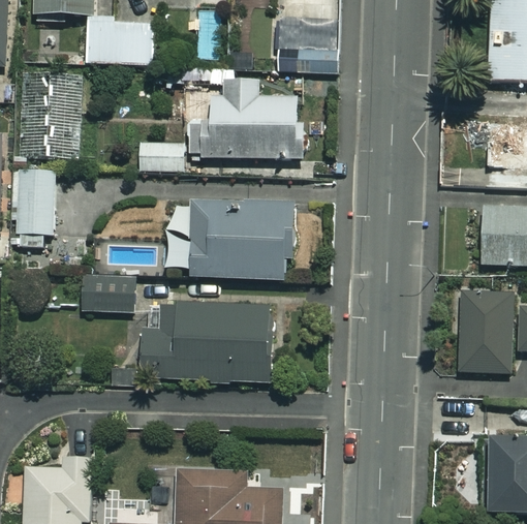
[(29,0),(29,19),(86,20),(86,0),(29,0)]
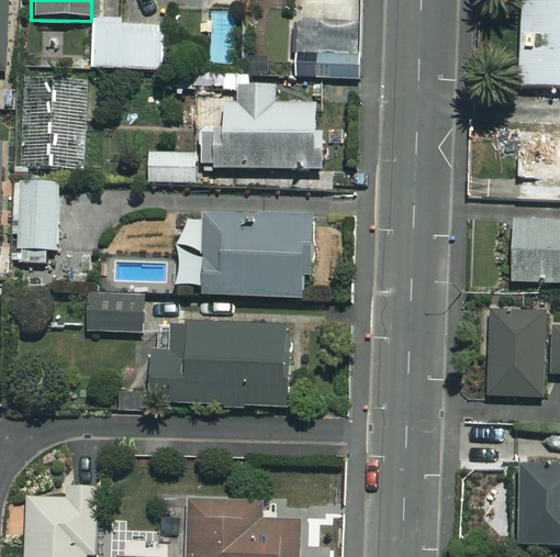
[(521,0),(518,85),(559,85),(559,0),(521,0)]
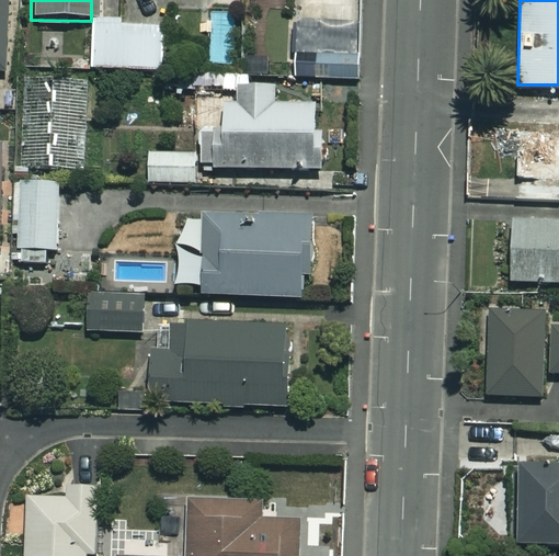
[(162,23),(92,22),(91,67),(162,68),(162,23)]
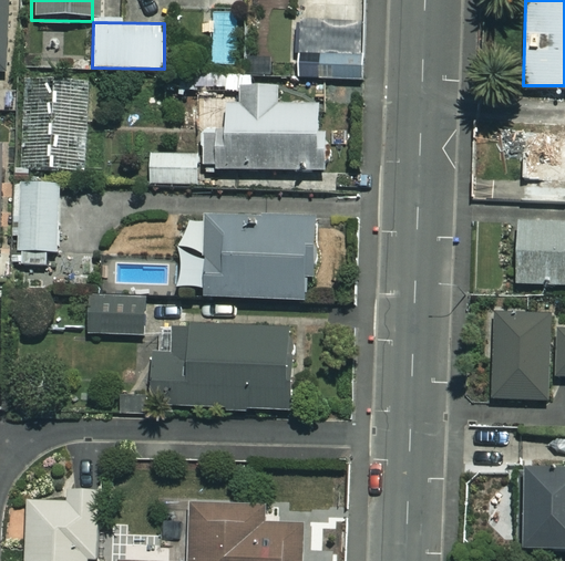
[(359,22),(298,22),(298,76),(359,76),(359,22)]
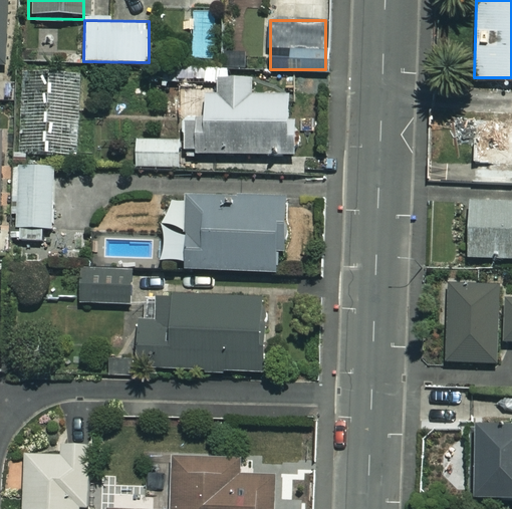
[(47,153),(49,72),(22,72),(19,152),(47,153)]
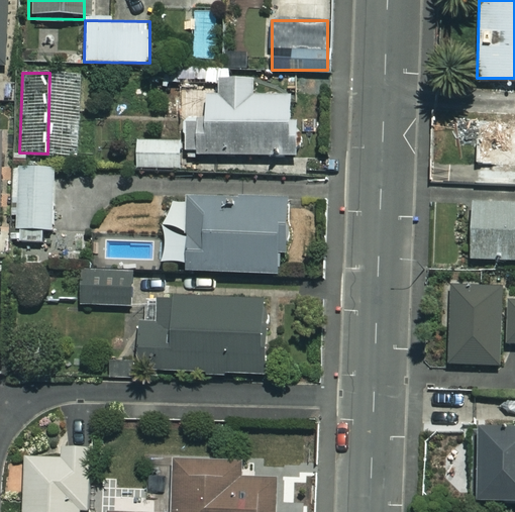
[(49,73),(47,154),(76,155),(79,74),(49,73)]
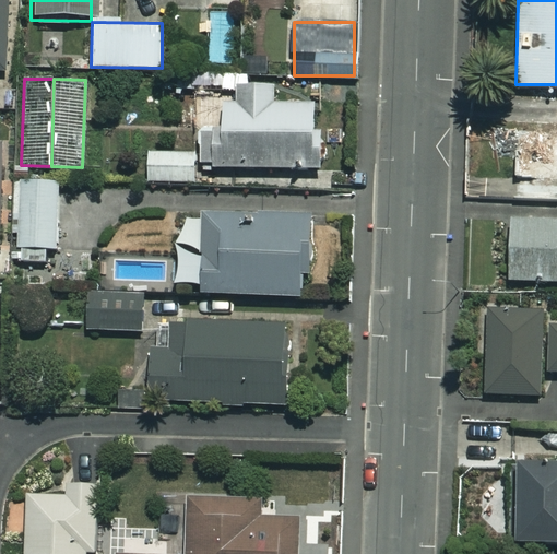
[(272,84),(237,84),(237,102),(222,102),(222,128),(198,128),(199,151),(146,151),(147,180),(200,179),(200,184),(244,184),(243,167),(315,165),(313,101),(273,102),(272,84)]
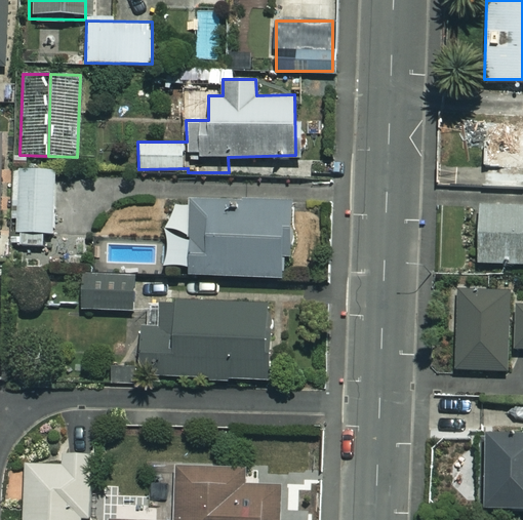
[(522,122),(484,121),(481,183),(522,184),(522,122)]
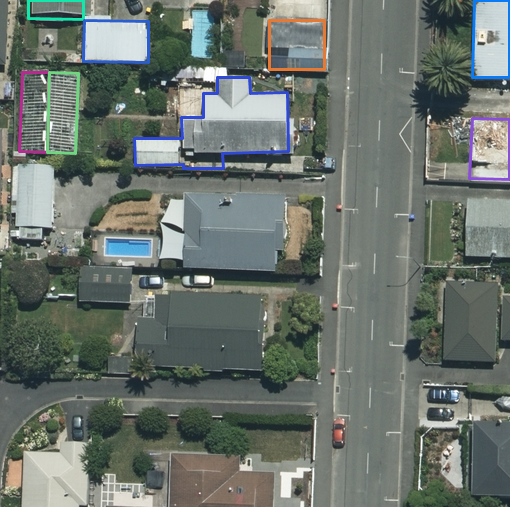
[(50,165),(15,165),(15,225),(51,225),(50,165)]
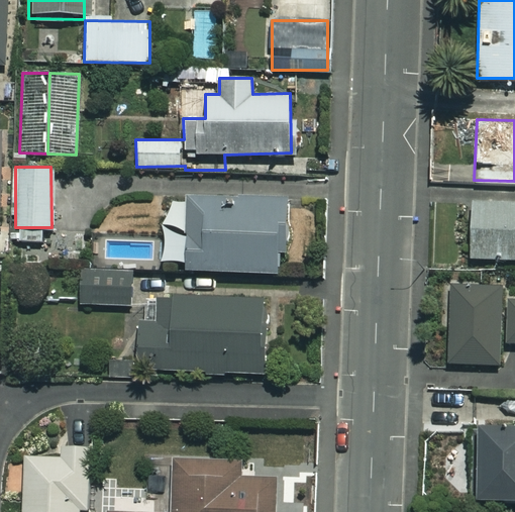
[(286,199),(187,197),(186,271),(284,274),(286,199)]
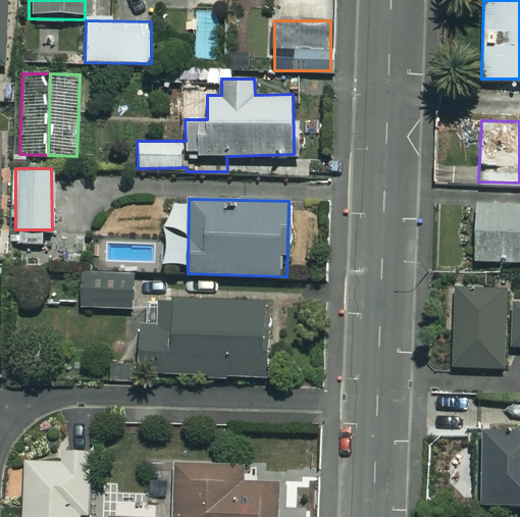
[(519,204),(476,203),(474,259),(519,260),(519,204)]
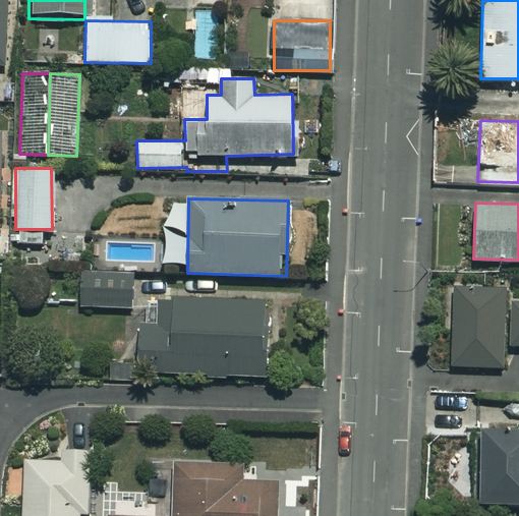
[(51,248),(10,246),(9,264),(50,266),(51,248)]
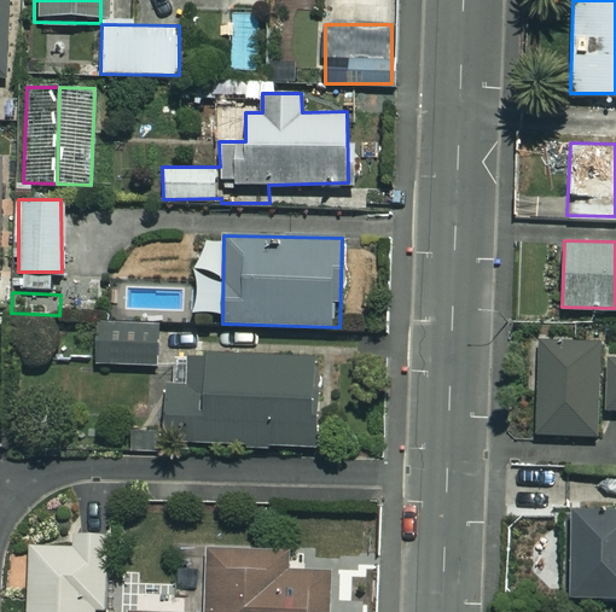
[(156,321),(96,321),(96,362),(156,362),(156,321)]
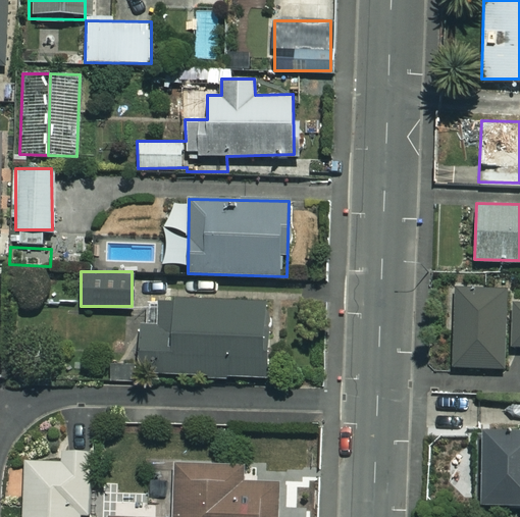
[(505,345),(506,302),(507,290),(455,288),(452,365),(504,367),(505,345)]
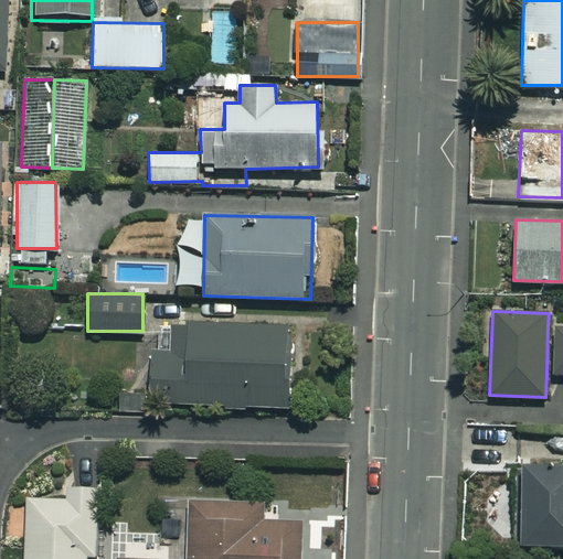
[(288,325),(169,323),(168,353),(151,353),(150,405),(287,406),(288,325)]
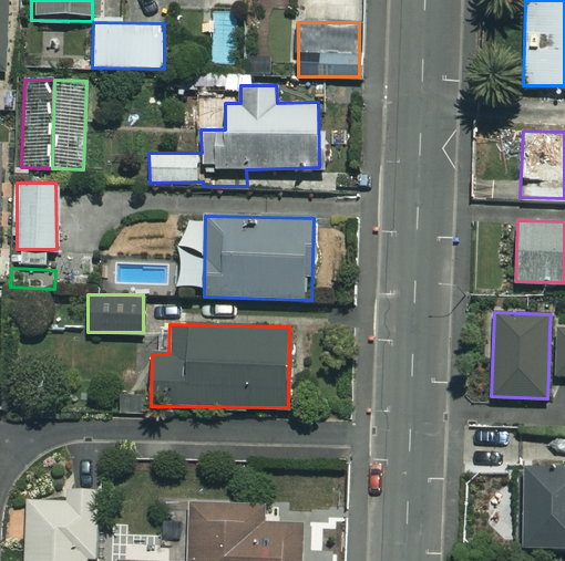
[(548,374),(564,374),(564,328),(550,328),(548,374)]
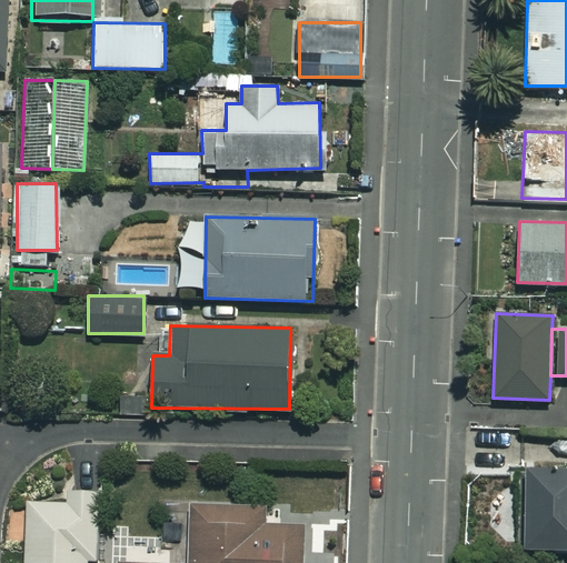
[(566,472),(526,472),(525,552),(566,552),(566,472)]
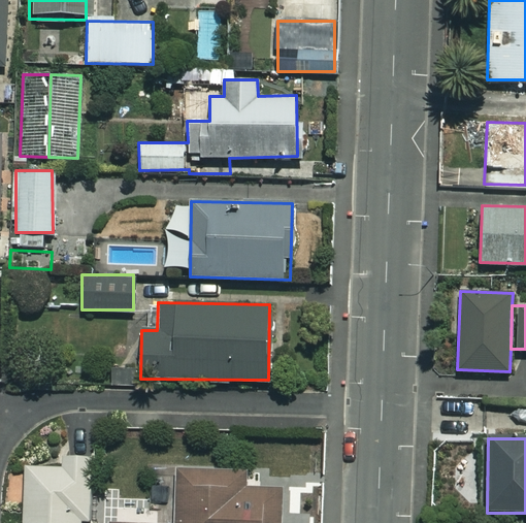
[(90,457),(62,456),(62,466),(25,464),(22,522),(80,522),(81,517),(88,517),(90,457)]
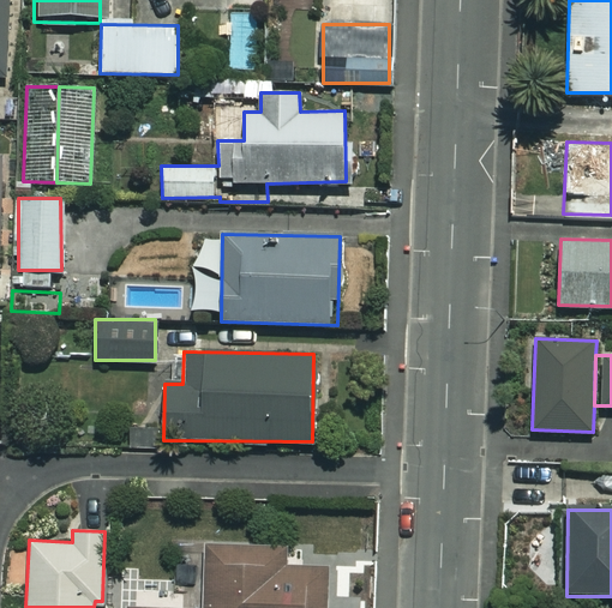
[(285,546),(203,545),(201,607),(131,607),(124,607),(123,607),(325,607),(327,566),(285,566),(285,546)]
